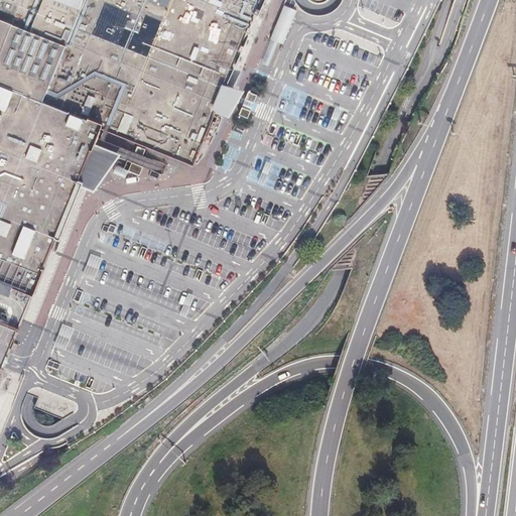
[(0,0),(0,291),(9,295),(12,290),(28,296),(38,272),(34,270),(86,135),(90,123),(192,164),(227,87),(247,37),(264,0),(0,0)]
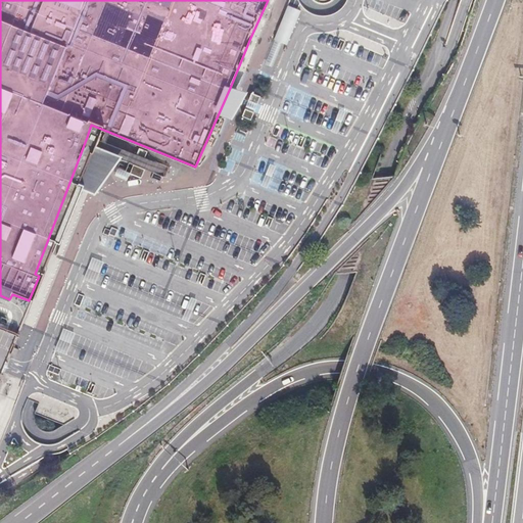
[(299,10),(286,5),(264,63),(273,67),(282,43),(286,45),(299,10)]
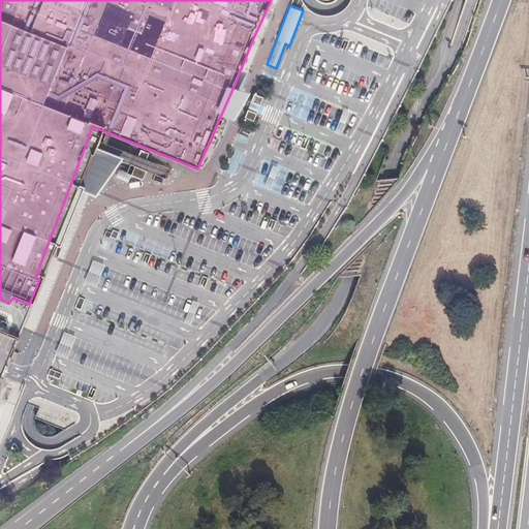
[(243,118),(254,123),(263,97),(252,93),(243,118)]
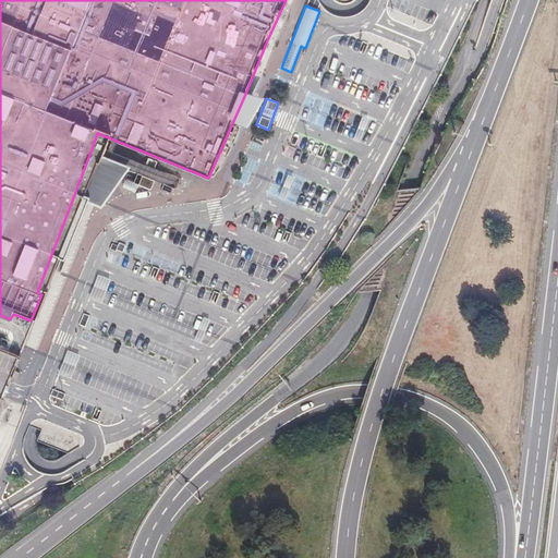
[(96,276),(88,300),(100,303),(109,280),(96,276)]
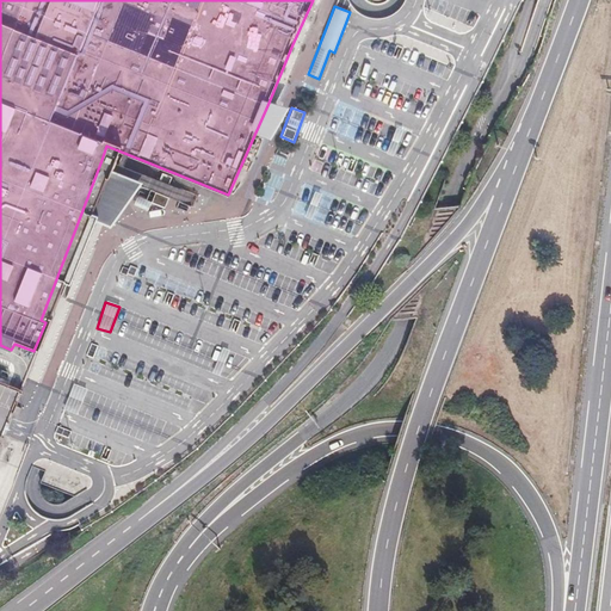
[(71,492),(76,473),(48,464),(42,483),(71,492)]
